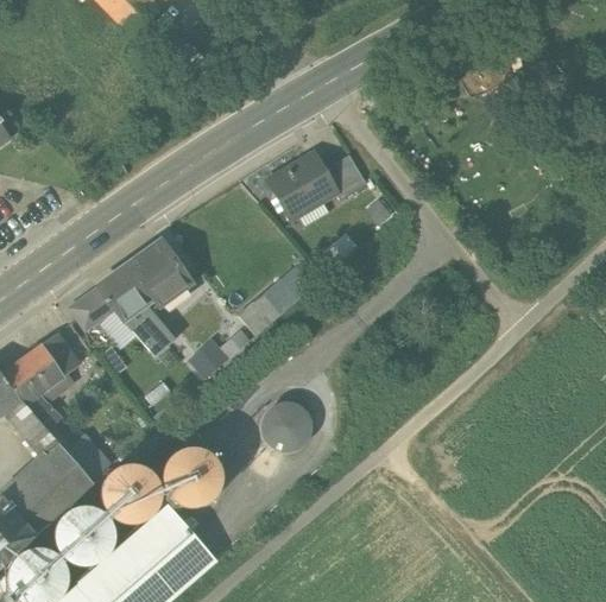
[(159,4),(156,0),(101,0),(132,31),(159,4)]
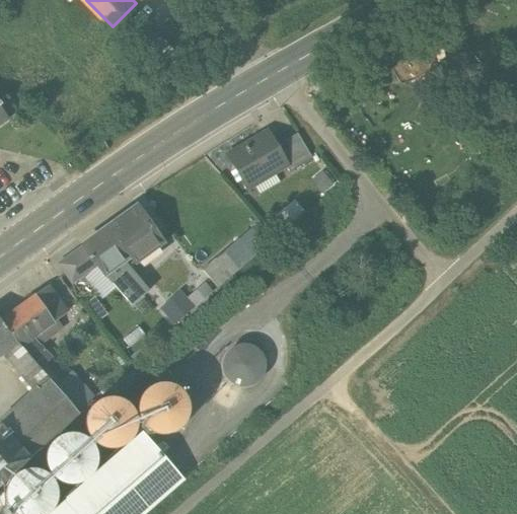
[(0,97),(0,122),(9,116),(0,102),(0,100),(1,100),(0,97)]
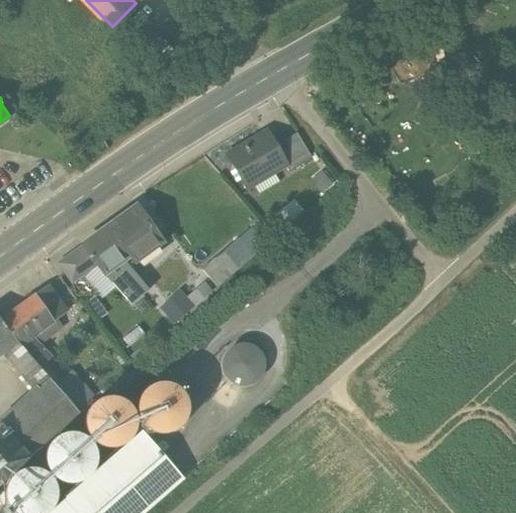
[(313,155),(297,130),(276,143),(287,161),(286,161),(290,168),(313,155)]
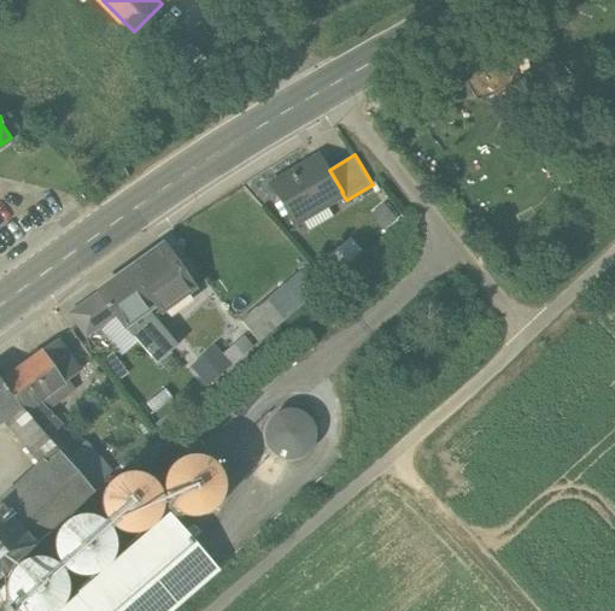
[(327,165),(308,160),(273,181),(296,219),(341,192),(343,192),(329,170),(327,165)]
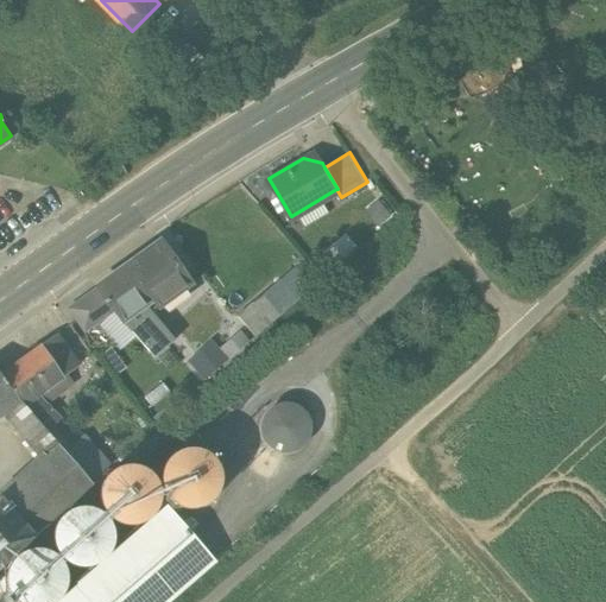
[(162,239),(128,261),(153,297),(158,303),(191,279),(162,239)]
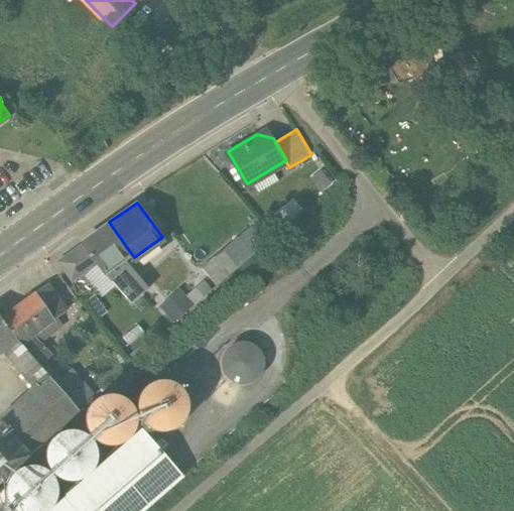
[(130,252),(109,222),(85,240),(99,260),(105,268),(133,299),(149,286),(124,256),(130,252)]
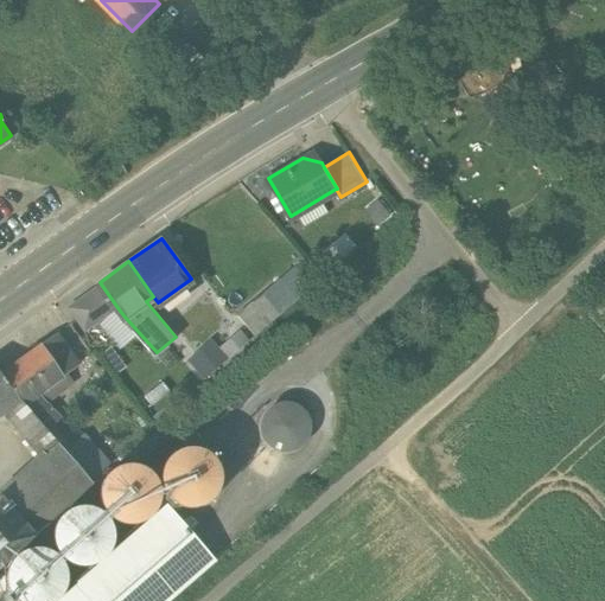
[(100,282),(69,305),(86,327),(116,306),(100,282)]
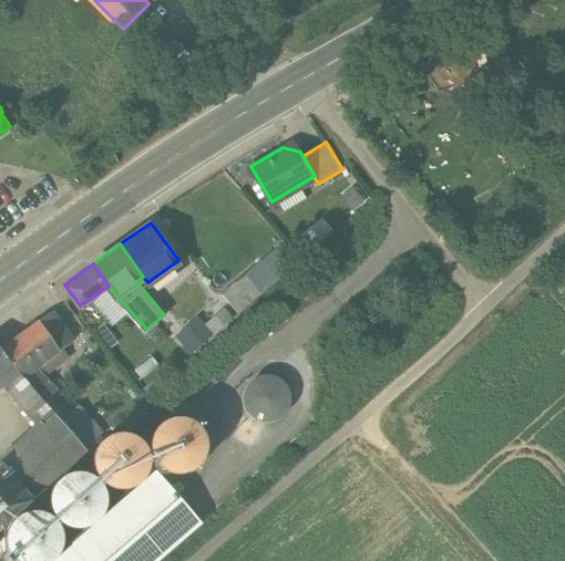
[(246,271),(222,290),(238,310),(263,290),(246,271)]
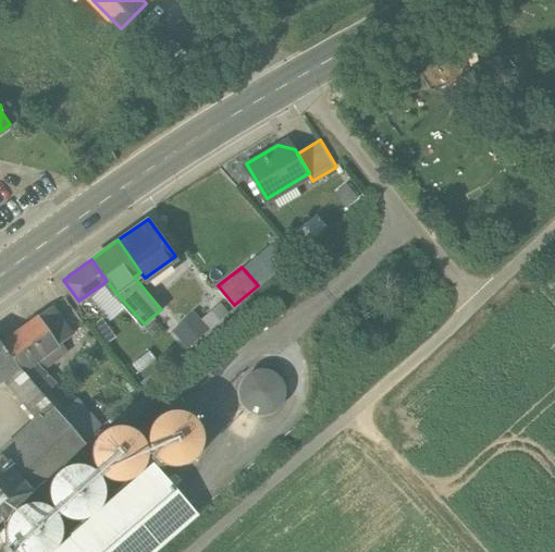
[(220,302),(182,335),(189,344),(227,310),(220,302)]
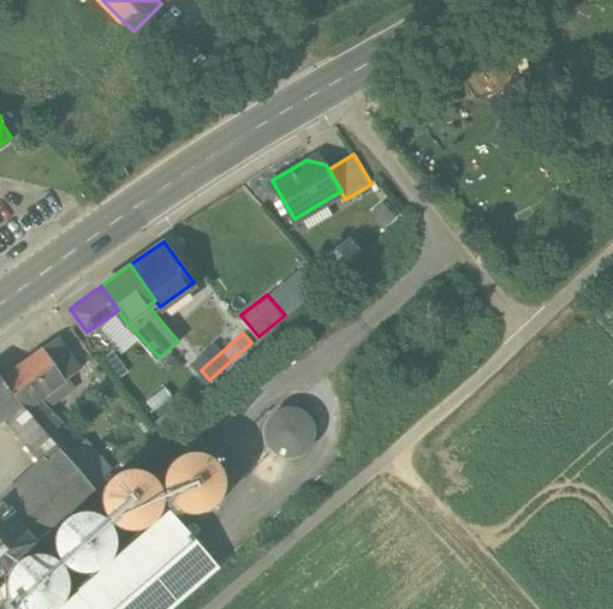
[(58,335),(3,376),(24,406),(25,407),(36,400),(81,366),(58,335)]
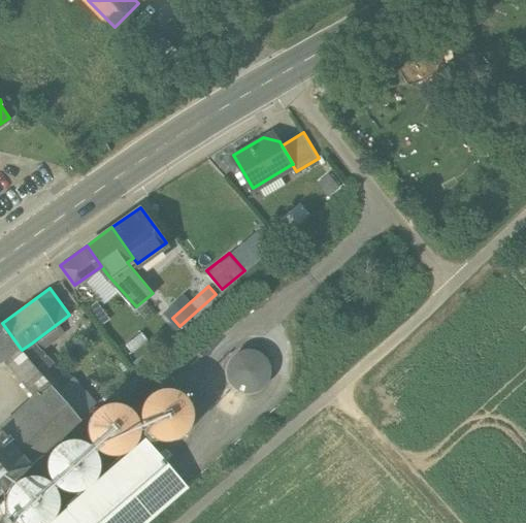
[(0,320),(0,354),(7,350),(9,353),(8,360),(12,365),(12,368),(15,373),(19,373),(25,382),(27,381),(39,369),(32,362),(22,350),(21,349),(2,323),(0,320)]
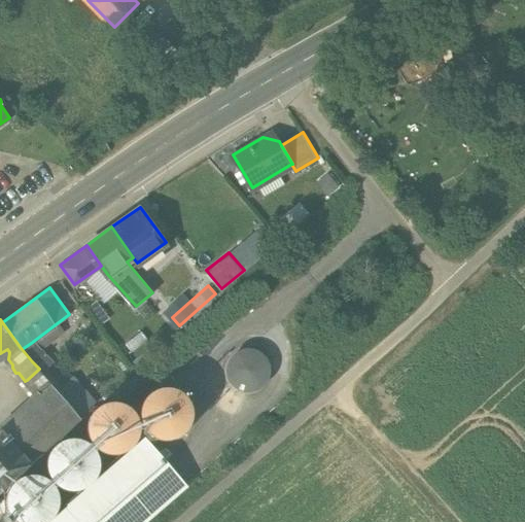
[(46,351),(31,343),(22,349),(32,361),(46,351)]
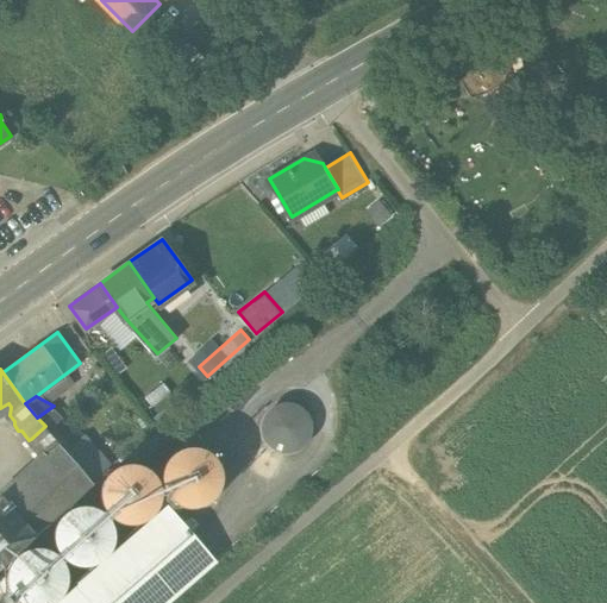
[(310,431),(310,425),(310,419),(306,413),(302,407),(298,403),(292,401),(285,401),(279,401),(273,403),(268,408),(264,413),(262,419),(261,425),(262,432),(264,438),(268,443),(274,446),(280,448),(286,450),(292,448),(298,446),(302,443),(307,437),(310,431)]
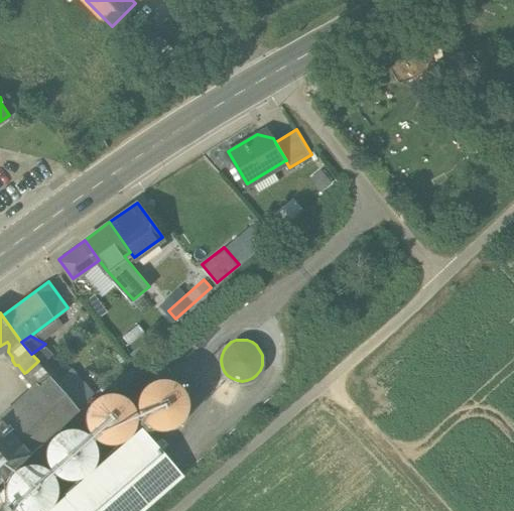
[(45,344),(31,354),(38,361),(39,363),(52,352),(45,344)]
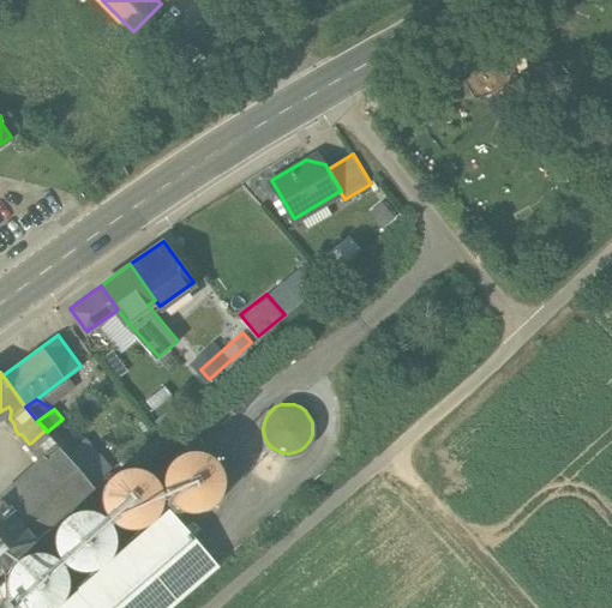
[(46,429),(31,443),(45,461),(60,447),(47,432),(46,429)]
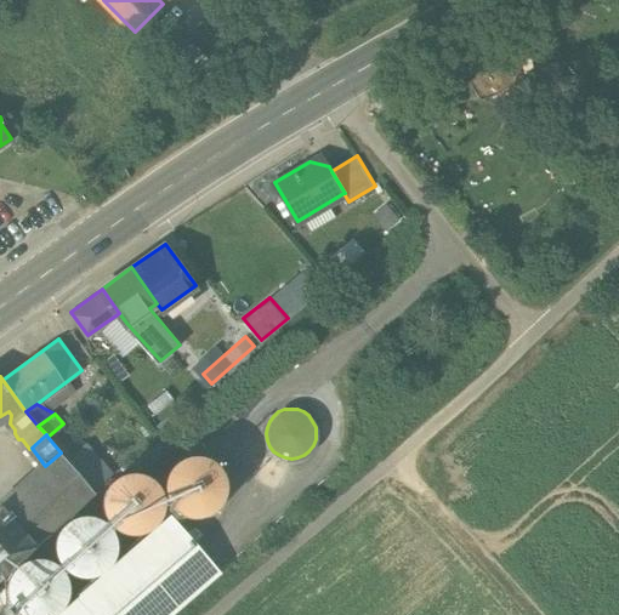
[(45,466),(0,507),(34,546),(95,490),(61,453),(45,466)]
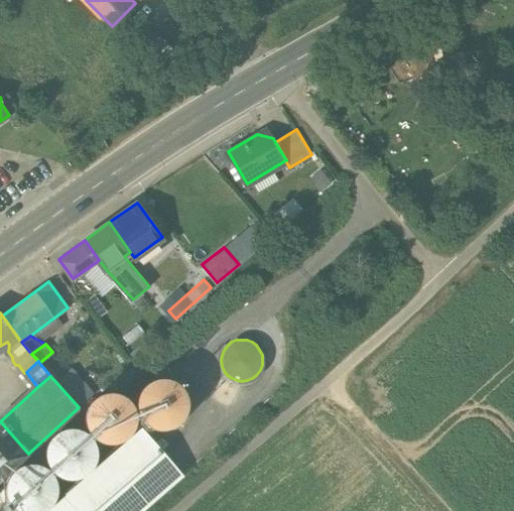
[(185,409),(186,403),(185,396),(183,390),(179,385),(173,381),(167,379),(161,378),(154,379),(148,382),(143,386),(139,391),(137,397),(136,403),(137,410),(140,416),(144,421),(149,425),(155,427),(161,428),(168,427),(174,425),(179,421),(183,415),(185,409)]
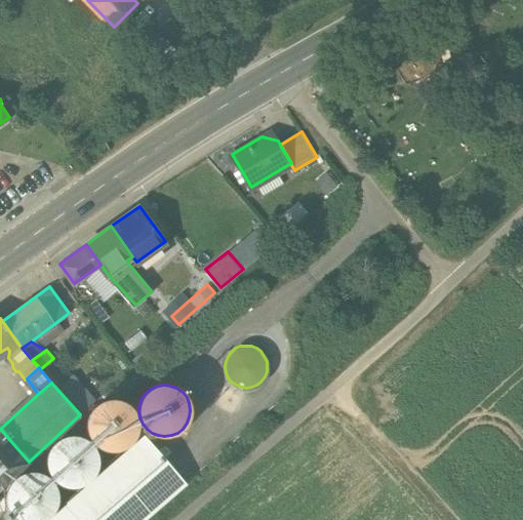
[(137,432),(138,426),(137,418),(134,412),(130,407),(125,403),(119,401),(112,400),(106,401),(99,403),(94,407),(90,413),(88,420),(87,426),(88,433),(90,439),(94,444),(99,448),(107,450),(113,451),(119,450),(125,447),(130,443),(134,438),(137,432)]
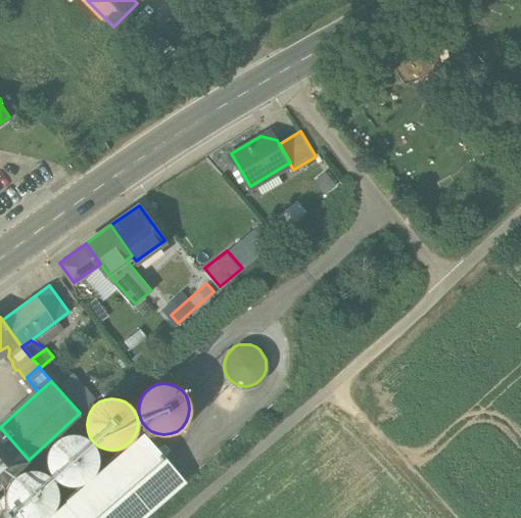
[(0,427),(0,426),(0,484),(29,460),(0,427)]
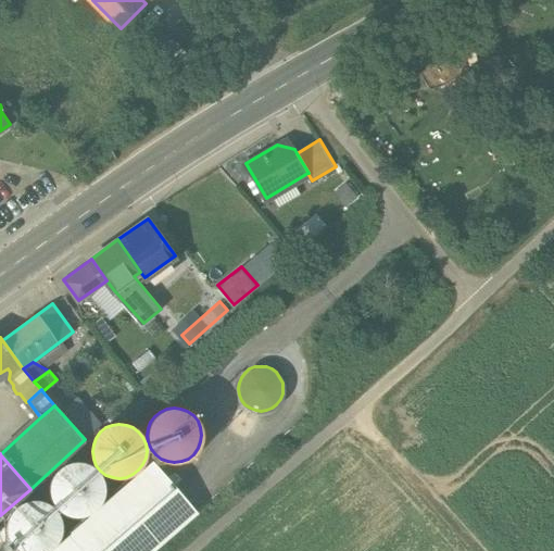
[(153,462),(50,550),(148,550),(194,511),(153,462)]
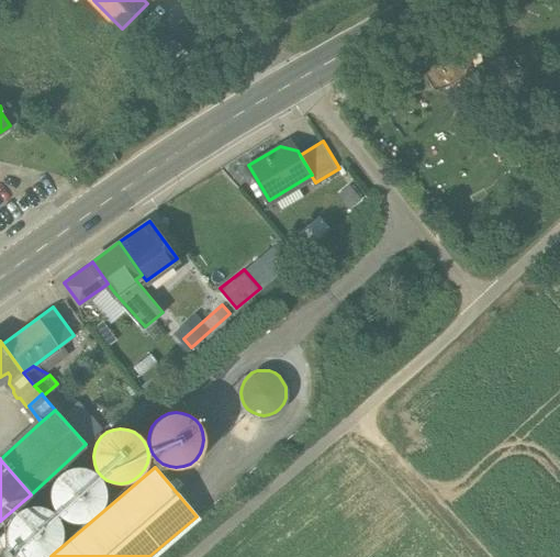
[(105,502),(107,496),(105,488),(102,481),(98,476),(92,471),(86,469),(78,468),(71,469),(65,471),(58,477),(54,482),(52,489),(51,496),(52,503),(55,510),(59,515),(65,520),(71,523),(79,523),(86,522),(92,520),(98,515),(102,509),(105,502)]
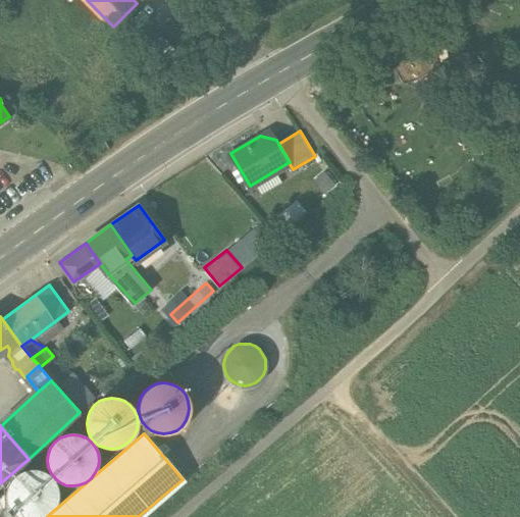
[(55,500),(56,494),(55,486),(52,481),(48,476),(43,473),(37,471),(31,470),(23,472),(17,475),(12,479),(9,484),(6,490),(6,497),(7,504),(10,509),(14,514),(18,516),(41,516),(44,516),(49,511),(53,506),(55,500)]
